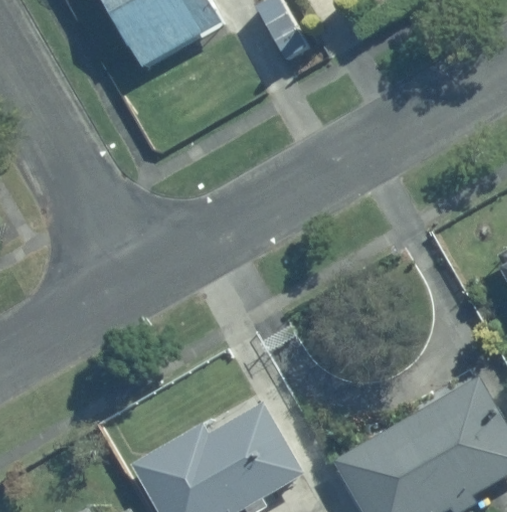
[(220,23),(207,0),(105,0),(142,66),(220,23)]
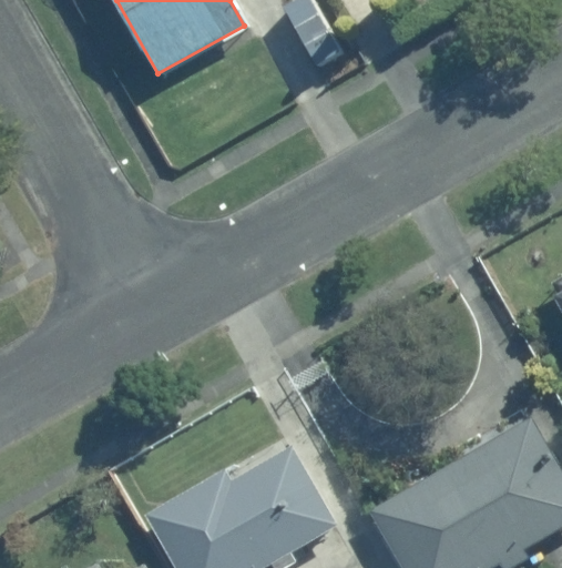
[(561,272),(549,280),(557,293),(552,295),(561,312),(561,272)]
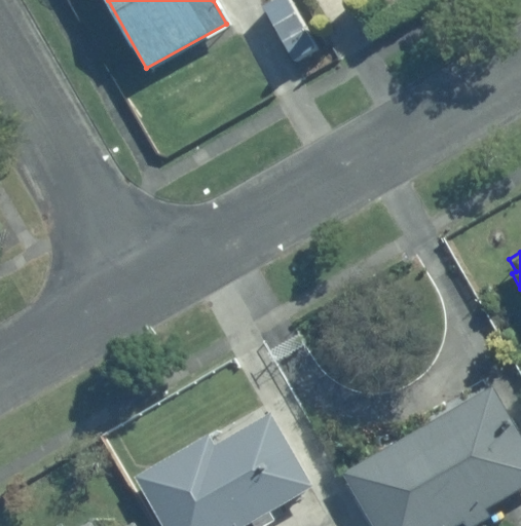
[(520,439),(489,385),(340,473),(370,525),(454,525),(461,522),(463,525),(471,525),(490,517),(485,510),(520,487),(520,439)]
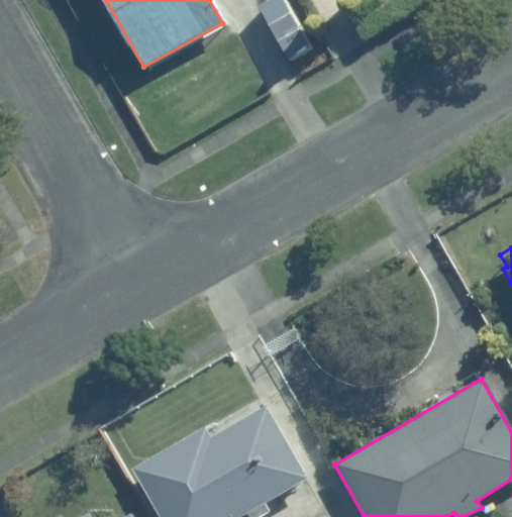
[(202,428),(131,469),(158,516),(237,516),(245,513),(247,516),(259,516),(269,512),(264,503),(306,478),(265,406),(208,437),(202,428)]
